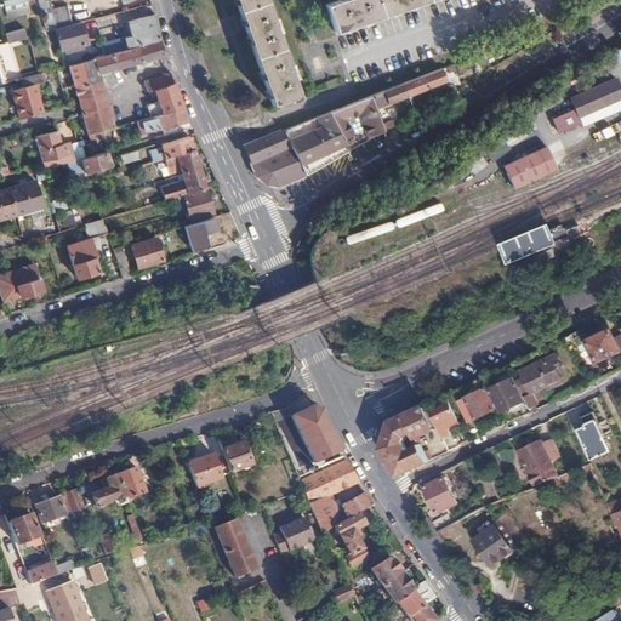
[(27,13),(23,0),(15,0),(1,4),(5,20),(27,13)]
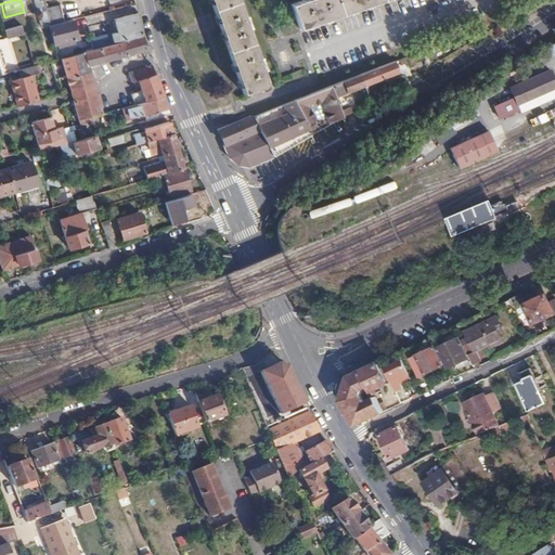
[(44,12),(41,0),(34,0),(38,14),(44,13),(44,12)]
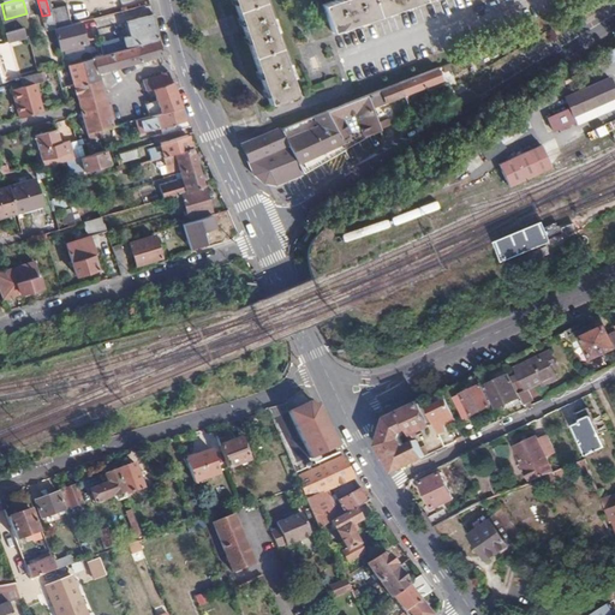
[(232,0),(268,103),(293,94),(261,0),(232,0)]
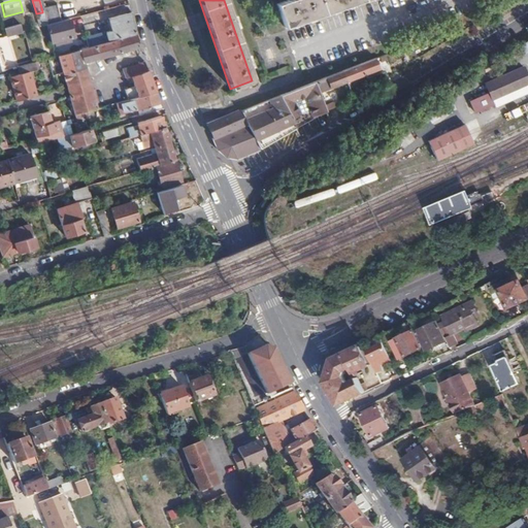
[(289,0),(275,5),(284,28),(361,0),(289,0)]
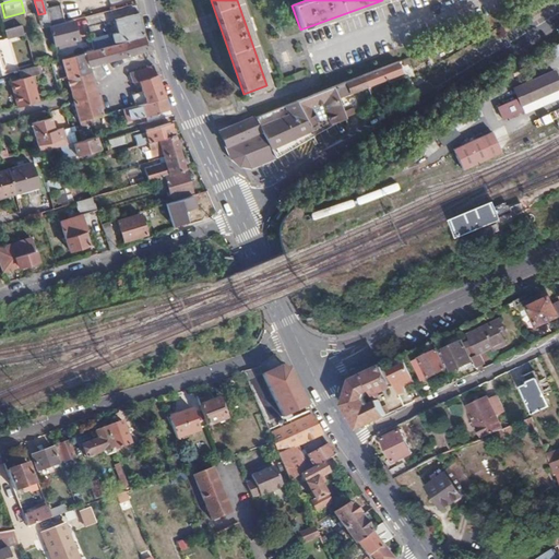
[(49,30),(61,25),(58,9),(45,12),(45,13),(49,30)]
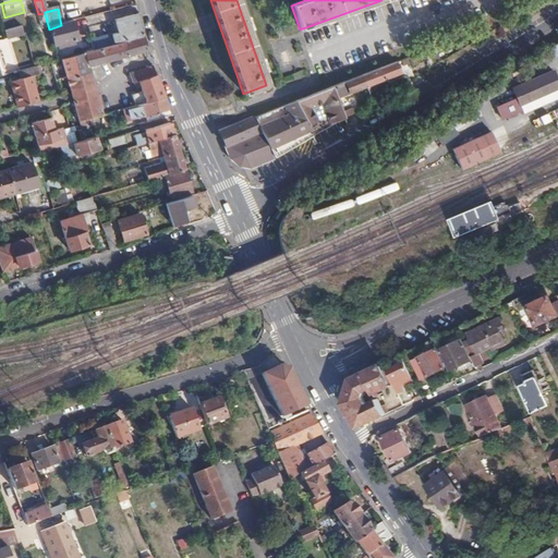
[(143,38),(137,15),(114,22),(118,34),(111,36),(112,39),(113,46),(143,38)]
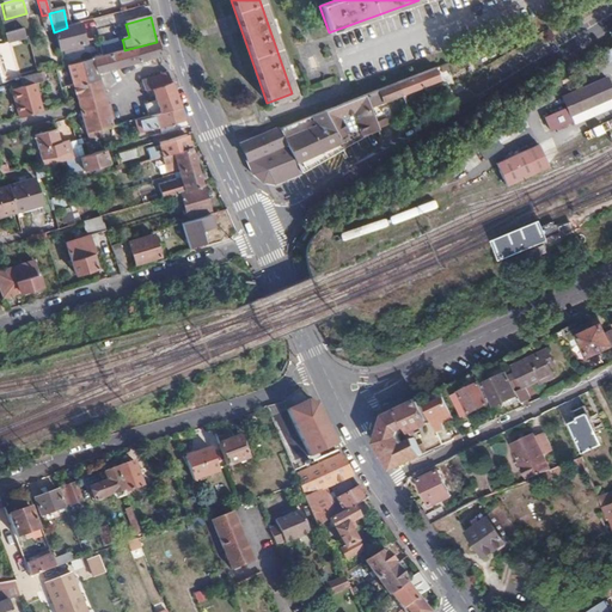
[(85,46),(79,25),(67,28),(54,32),(60,53),(85,46)]
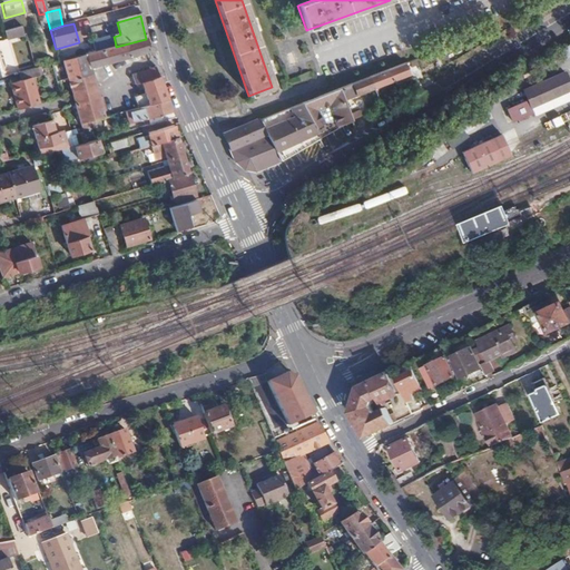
[(23,26),(6,30),(8,39),(26,35),(23,26)]
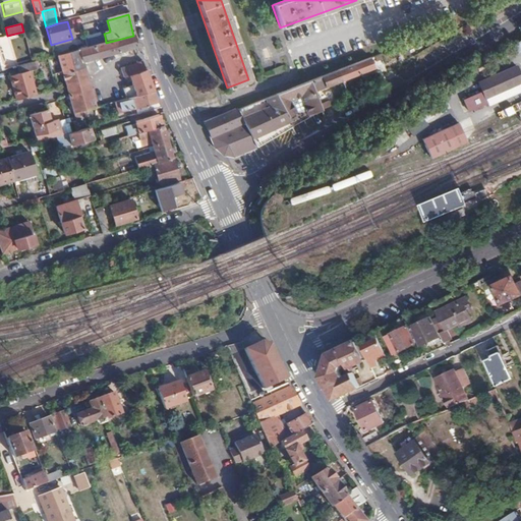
[(138,49),(133,36),(106,43),(85,49),(80,51),(83,64),(138,49)]
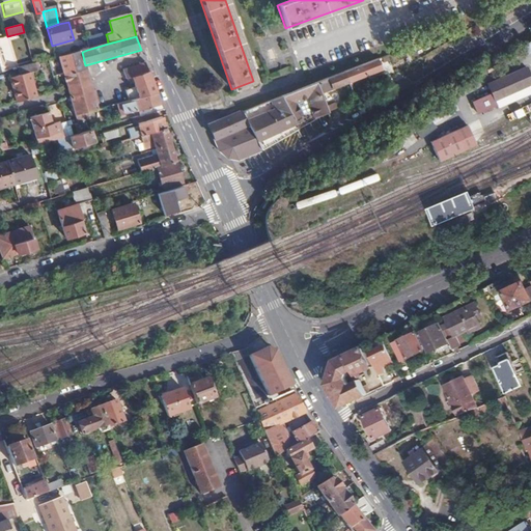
[(108,44),(107,37),(86,44),(87,50),(108,44)]
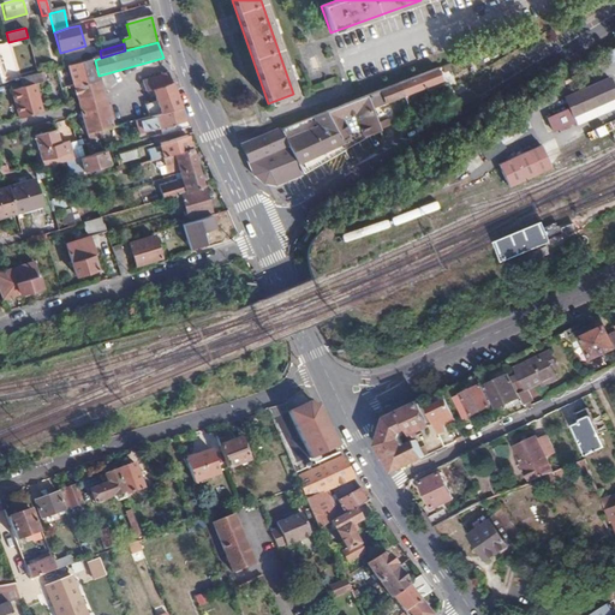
[(108,108),(99,76),(95,60),(88,61),(99,99),(101,109),(108,108)]
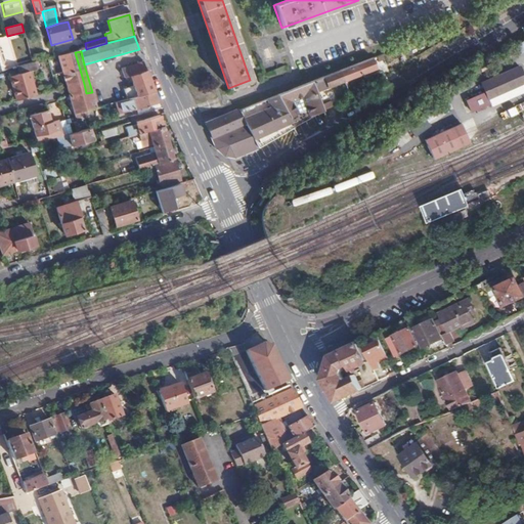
[(84,84),(75,52),(58,57),(68,88),(84,84)]
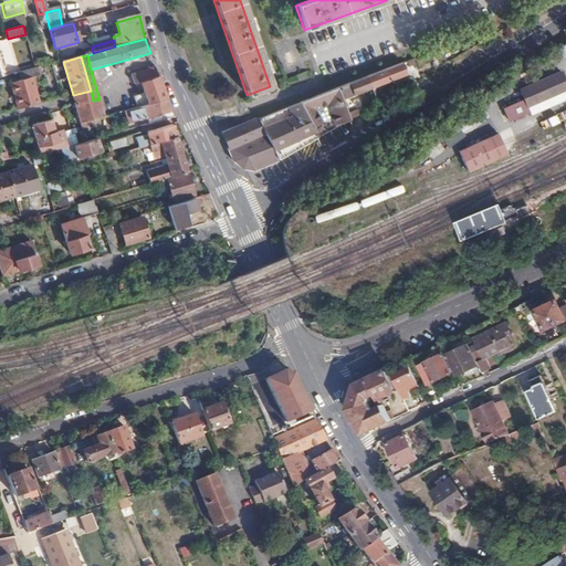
[(400,76),(396,65),(386,70),(390,80),(400,76)]
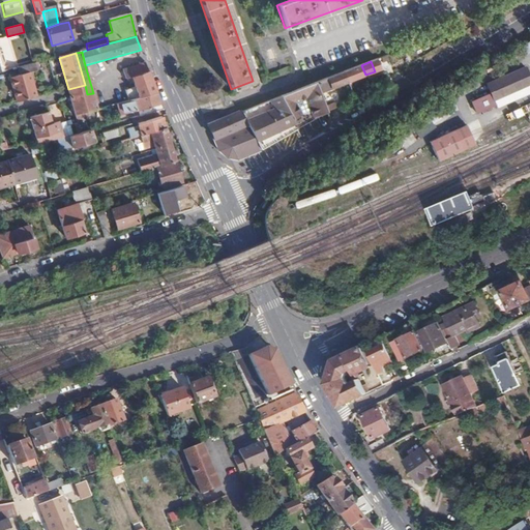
[(156,93),(145,63),(122,70),(124,80),(127,79),(127,82),(136,80),(138,88),(126,91),(129,101),(156,93)]
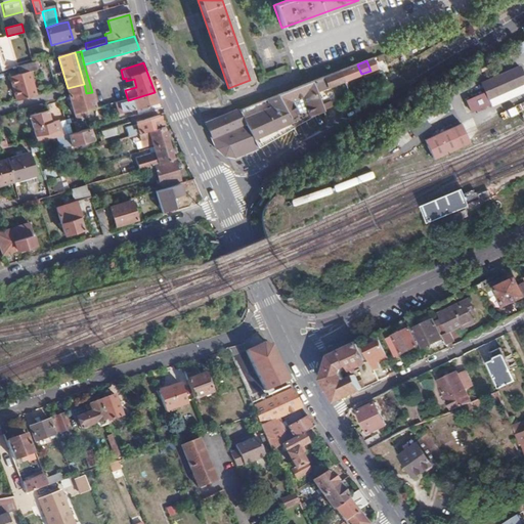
[(34,64),(22,68),(23,75),(18,76),(11,78),(17,101),(36,96),(30,73),(36,72),(34,64)]
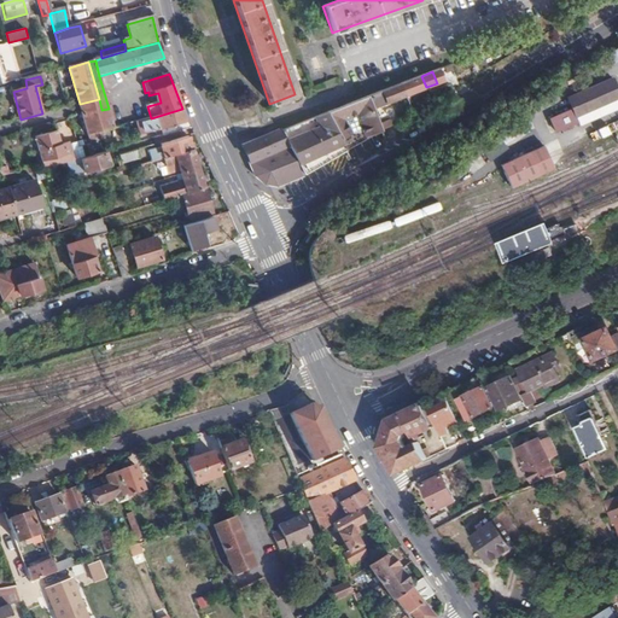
[(426,87),(421,76),(386,89),(383,91),(386,99),(388,103),(426,87)]
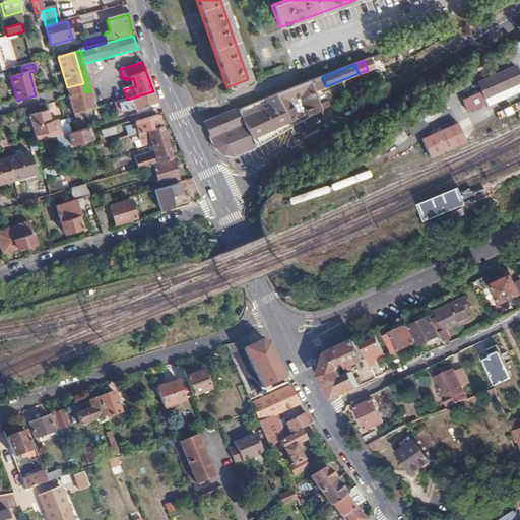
[(468,113),(488,105),(485,100),(519,85),(519,84),(519,75),(517,67),(477,83),(481,92),(463,101),(468,113)]
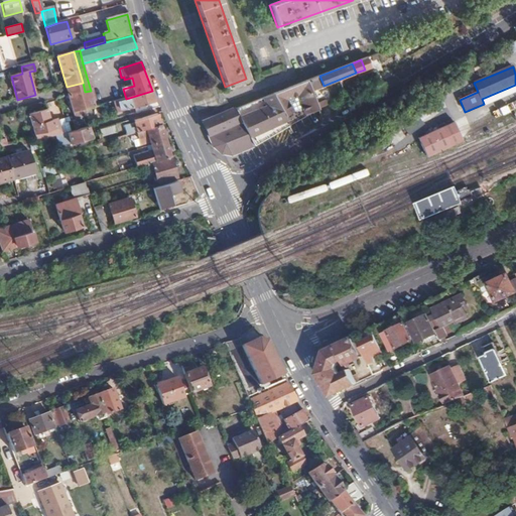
[(309,80),(311,87),(323,83),(319,76),(309,80)]
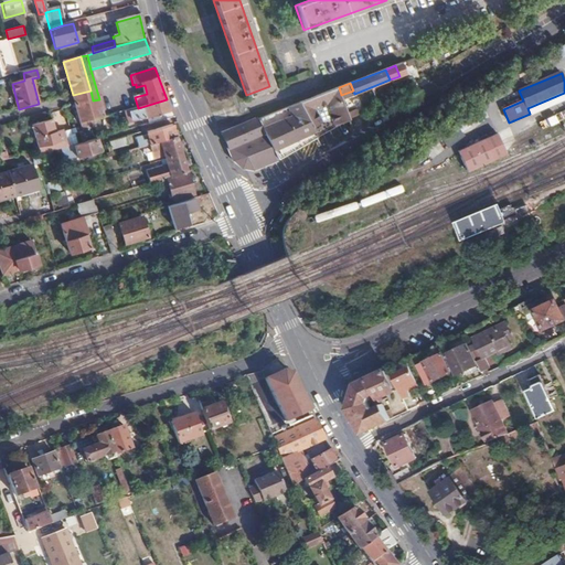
[(327,92),(331,103),(342,98),(341,95),(339,87),(327,92)]
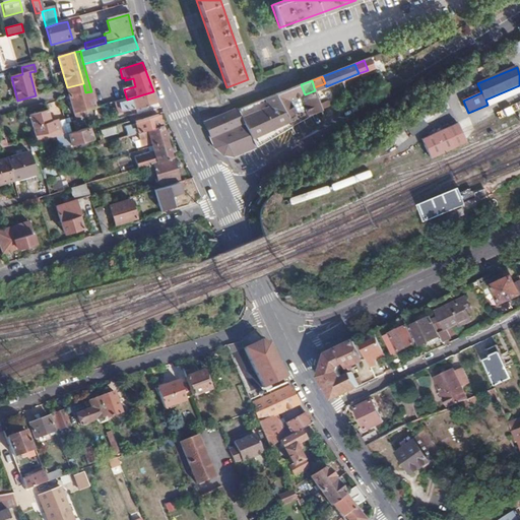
[(70,98),(85,92),(83,83),(67,87),(70,98)]
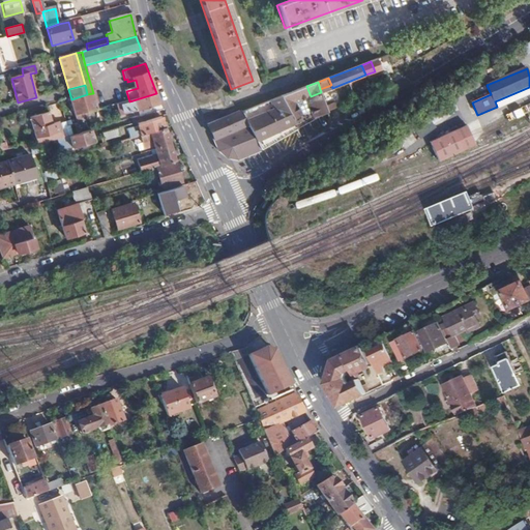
[(306,86),(288,93),(292,105),(312,97),(311,96),(306,86)]
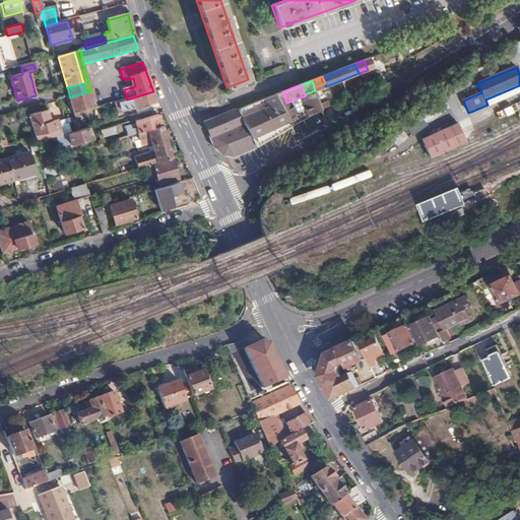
[(485,100),(488,105),(489,107),(519,92),(519,88),(519,85),(485,100)]
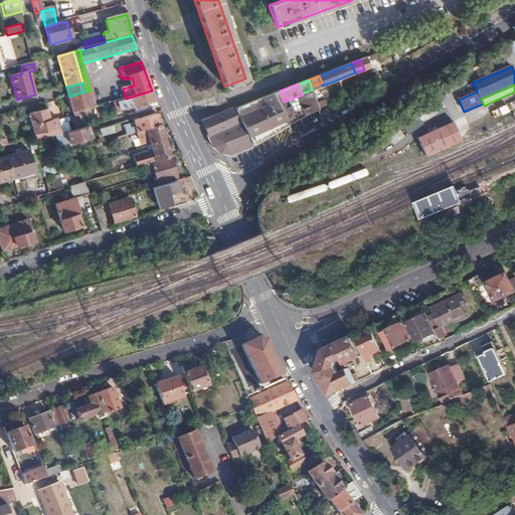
[(95,107),(91,91),(84,92),(69,97),(73,113),(74,113),(87,109),(95,107)]
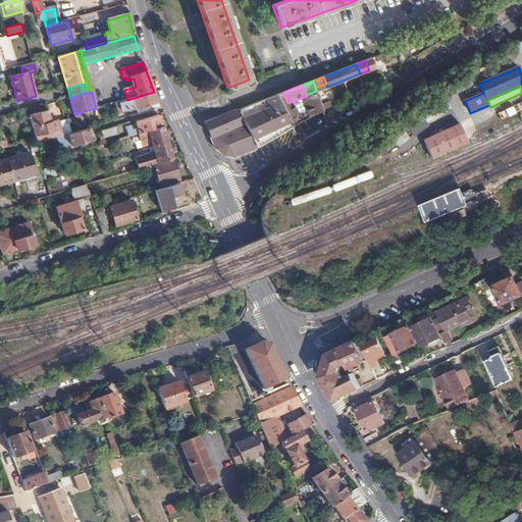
[(154,92),(127,100),(116,103),(119,113),(132,110),(134,117),(161,109),(154,92)]
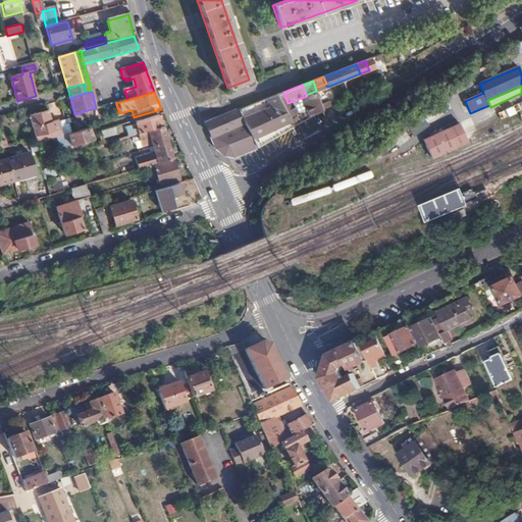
[(220,152),(228,156),(241,154),(257,147),(295,128),(276,94),(205,121),(214,143),(220,152)]
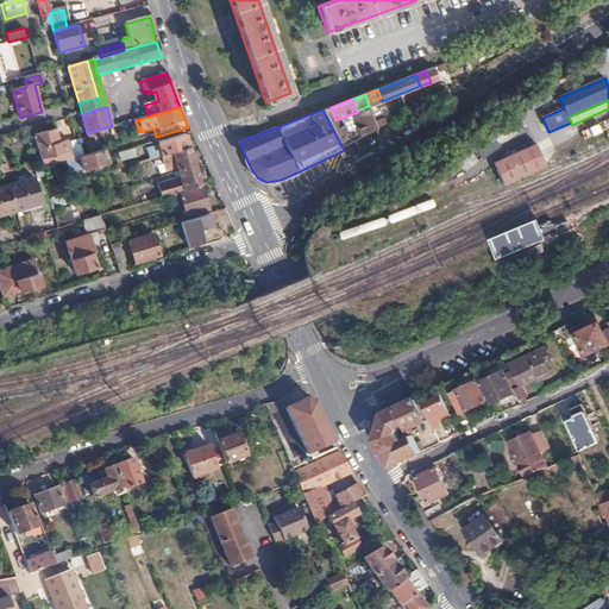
[(104,137),(102,129),(88,133),(90,139),(104,137)]
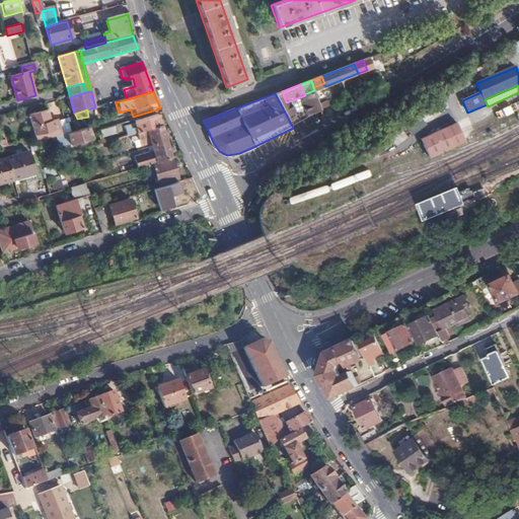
[(31,116),(36,138),(38,142),(64,135),(62,129),(60,120),(52,121),(49,110),(31,116)]
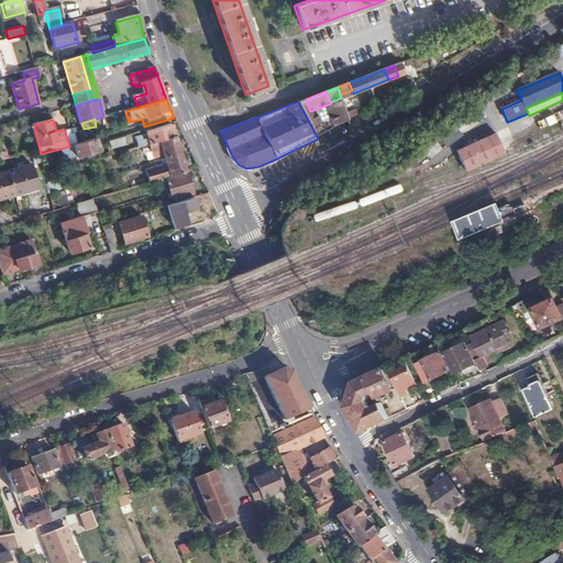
[(463,120),(456,125),(462,132),(468,128),(463,120)]
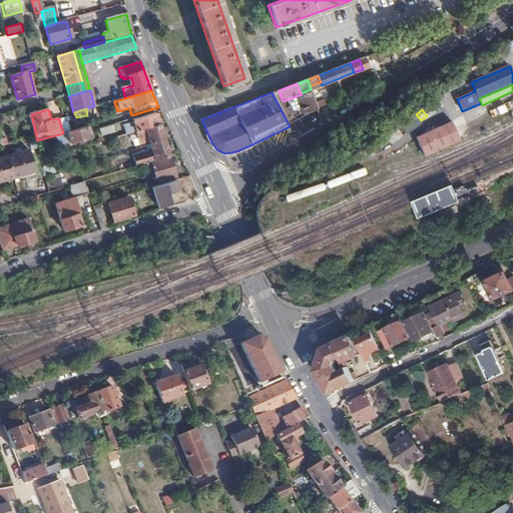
[(159,126),(155,115),(133,121),(134,127),(124,130),(125,135),(134,133),(145,130),(159,126)]
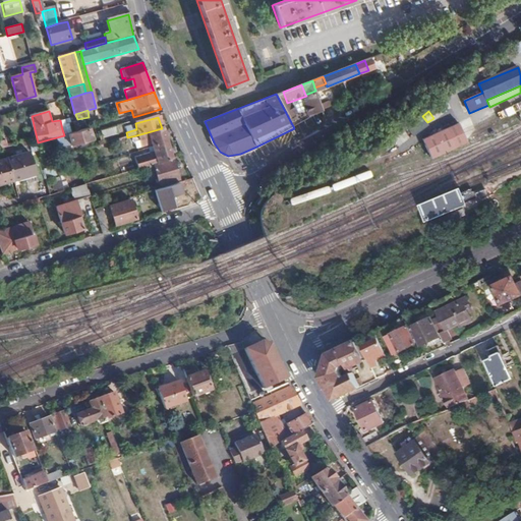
[(459,125),(423,141),(431,161),(468,145),(459,125)]
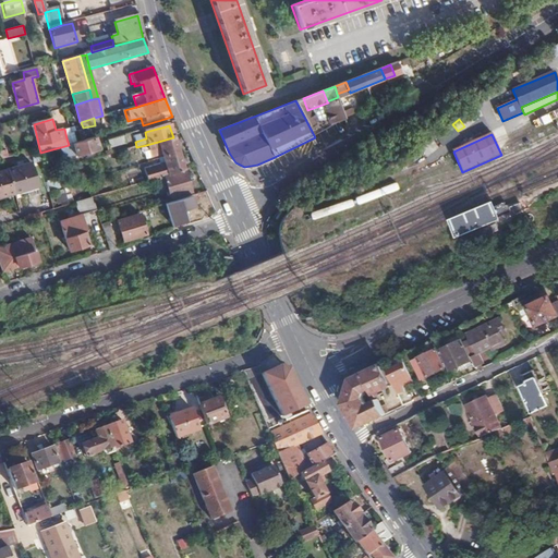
[(126,142),(125,136),(109,141),(110,147),(126,142)]
